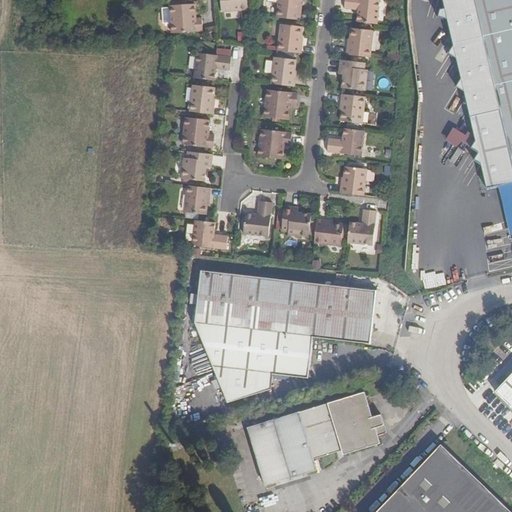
[(221,0),(223,12),(249,10),(248,0),(221,0)]
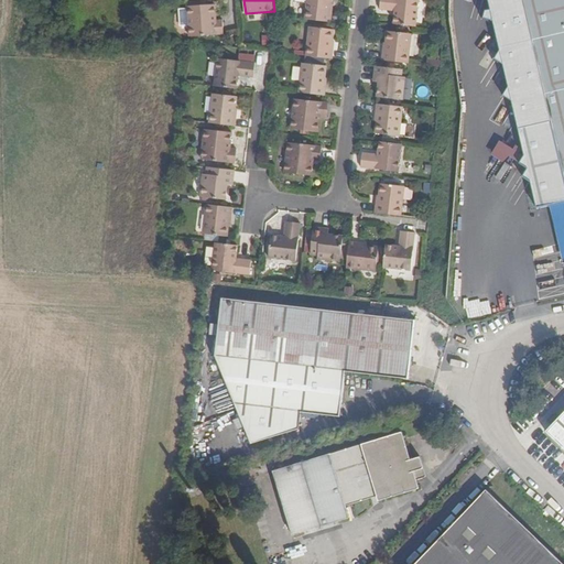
[(310,20),(334,22),(334,14),(332,14),(332,0),(307,0),(306,17),(311,17),(310,20)]
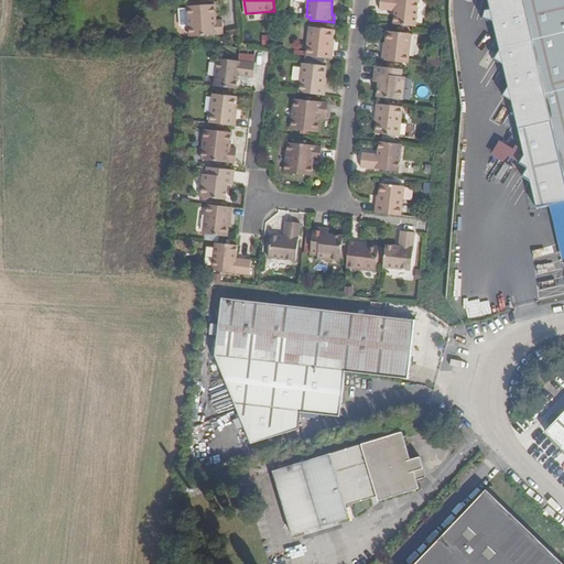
[(393,24),(415,26),(418,0),(380,0),(380,10),(396,12),(393,24)]
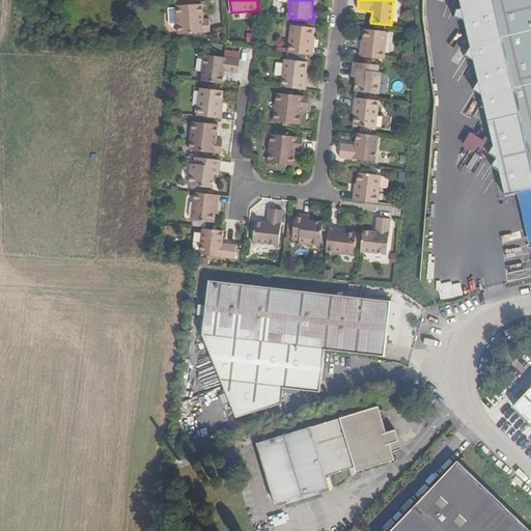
[(494,91),(518,195),(525,193),(530,221),(530,0),(460,0),(463,10),(458,10),(456,18),(466,21),(472,49),(468,56),(476,62),(480,83),(476,89),(480,94),(483,94),(494,91)]
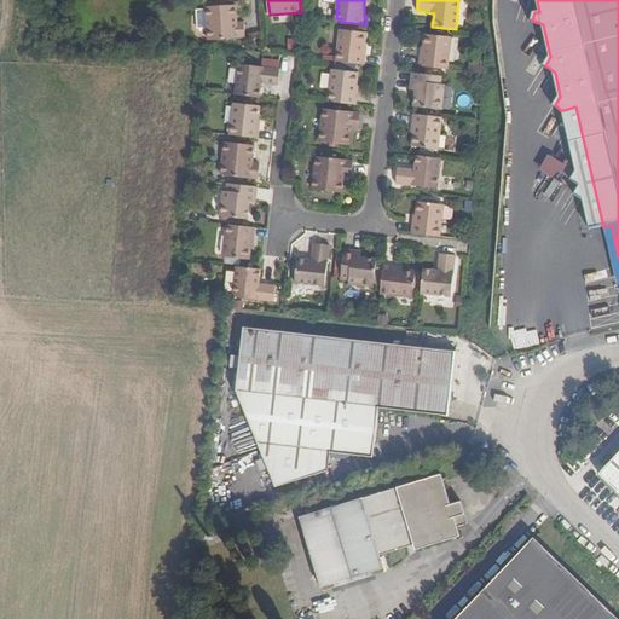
[(237,5),(207,7),(209,42),(248,39),(247,23),(238,23),(237,5)]
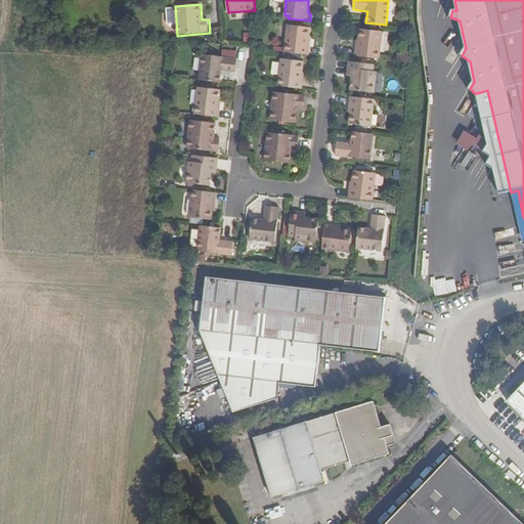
[(289,27),(286,52),(310,55),(310,47),(309,47),(310,28),(289,27)]
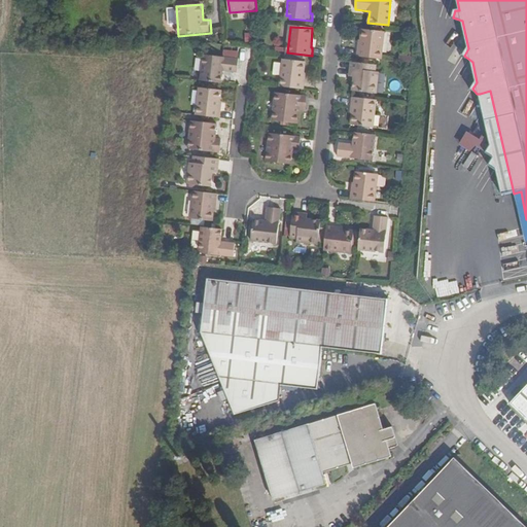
[(357,49),(356,58),(382,60),(384,32),(362,30),(360,49),(357,49)]
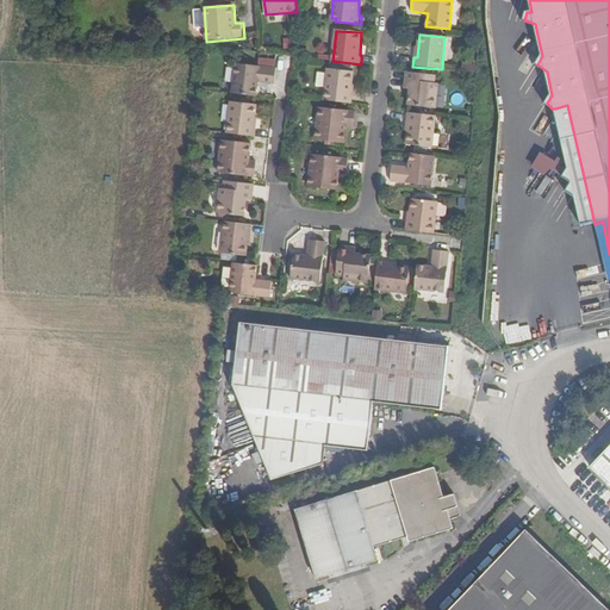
[(238,63),(235,95),(257,98),(260,82),(277,83),(278,68),(238,63)]
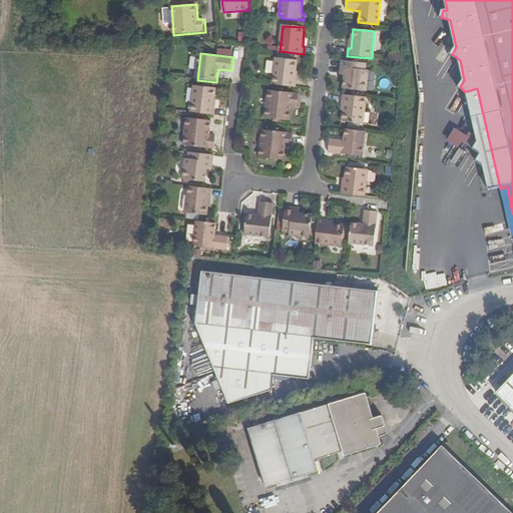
[(277,59),(274,85),(298,87),(298,79),(296,78),(297,61),(277,59)]
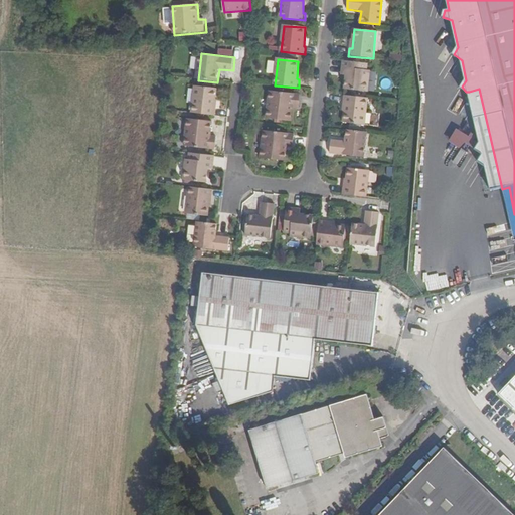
[(371,63),(344,60),(343,74),(347,74),(346,89),(370,90),(371,63)]
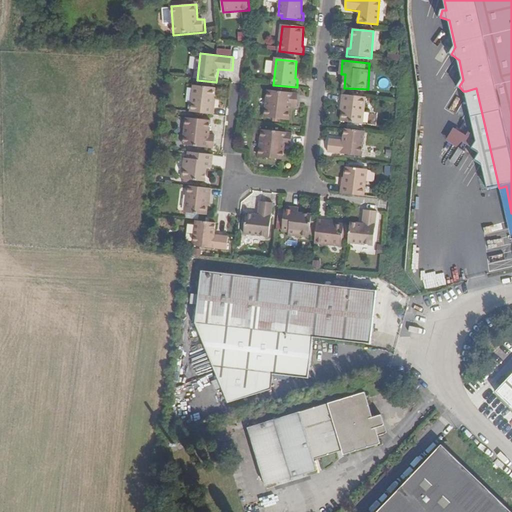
[(195,88),(192,113),(214,116),(215,108),(213,108),(215,90),(210,90),(202,89),(195,88)]
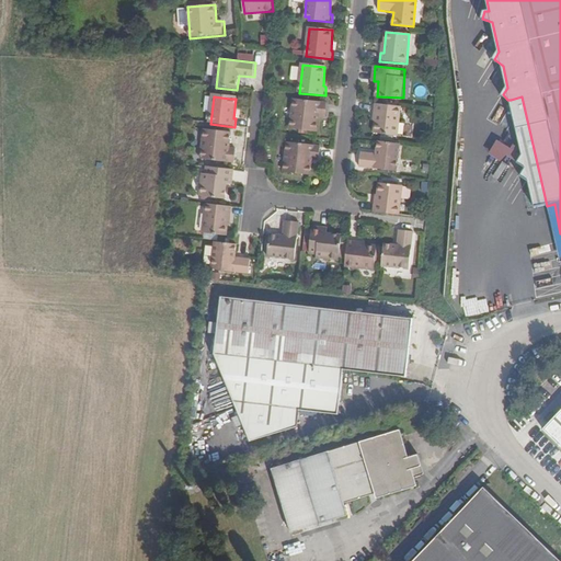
[(535,208),(547,206),(522,96),(511,100),(523,153),(518,162),(526,169),(521,176),(521,178),(529,183),(535,208)]
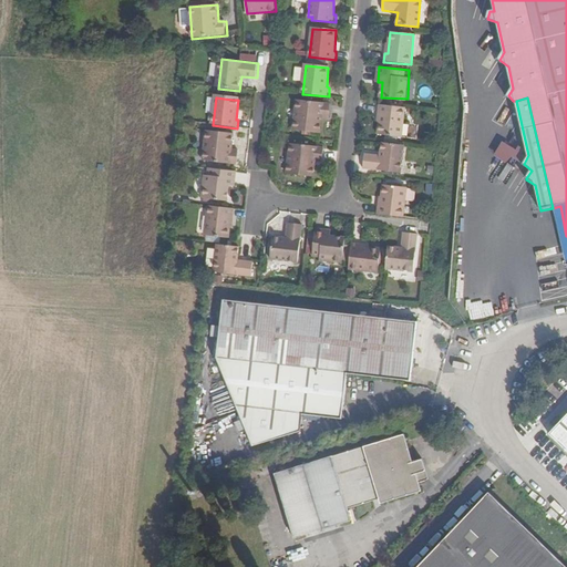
[(331,105),(297,102),(295,132),(322,134),(325,119),(330,120),(331,105)]
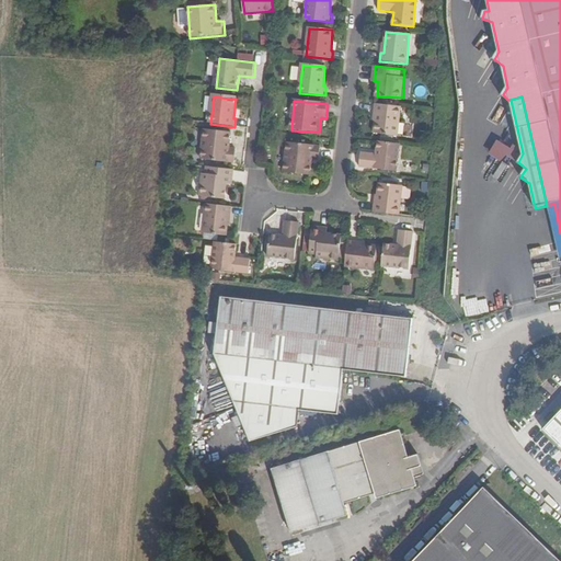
[(398,135),(400,106),(374,104),(374,113),(376,113),(374,133),(398,135)]
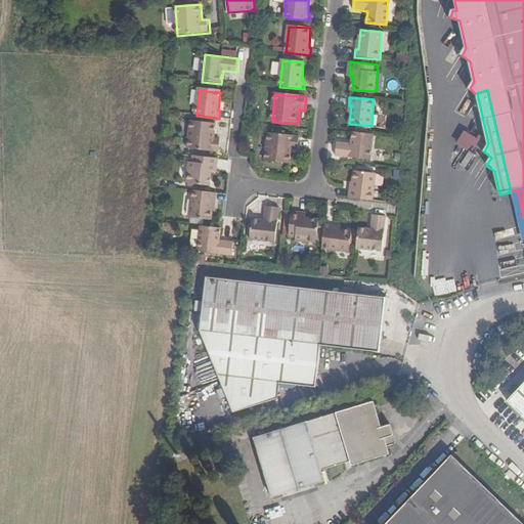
[(216,124),(193,122),(190,150),(219,154),(220,140),(215,139),(216,124)]
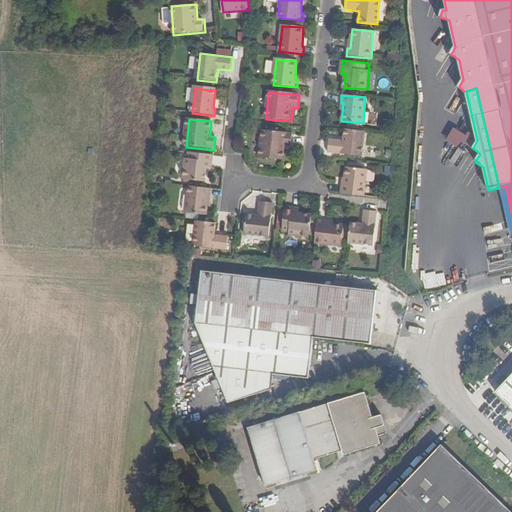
[(464,146),(469,138),(451,127),(442,140),(453,148),(457,142),(464,146)]
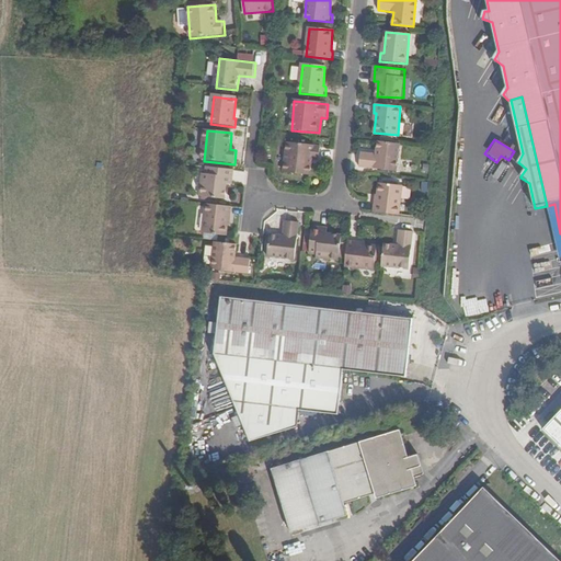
[(398,171),(401,145),(377,142),(376,155),(362,153),(361,168),(398,171)]
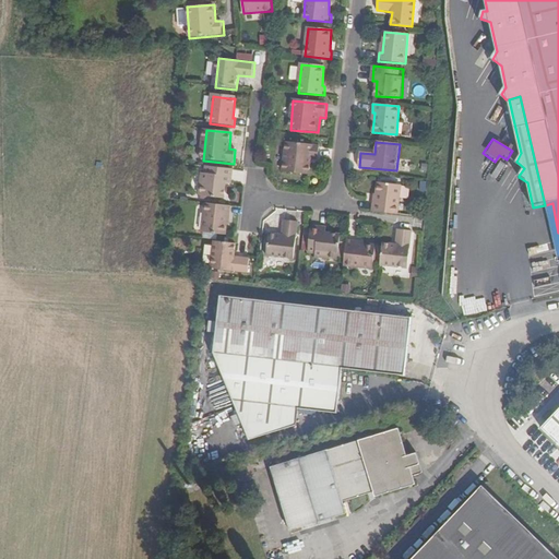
[(320,146),(286,144),(284,174),(310,177),(311,159),(319,161),(320,146)]
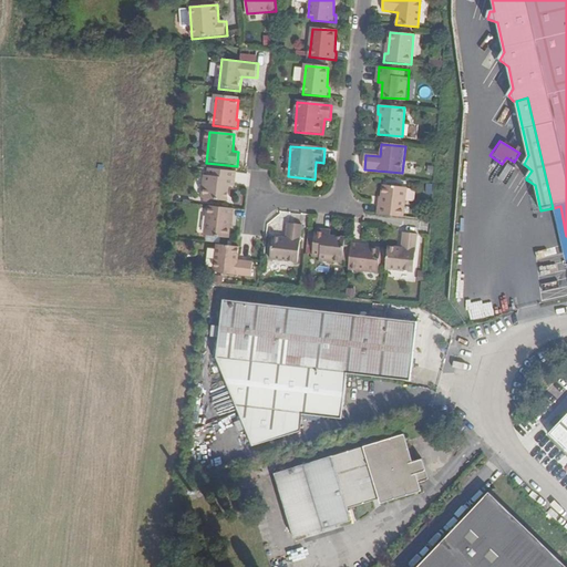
[(234,187),(236,173),(208,169),(207,177),(203,177),(200,199),(226,202),(228,187),(234,187)]
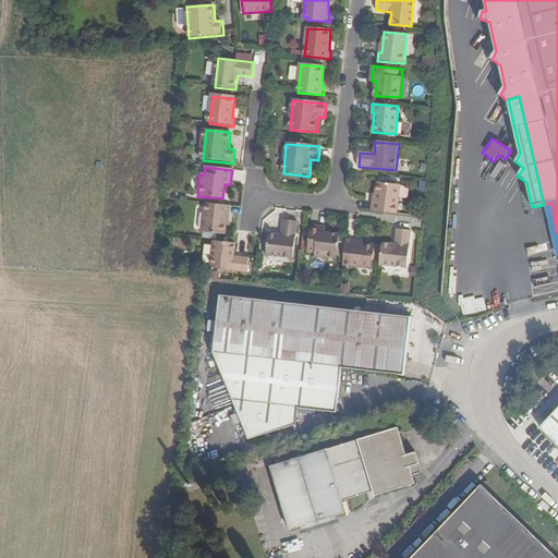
[(371,211),(397,215),(399,186),(377,185),(375,204),(372,203),(371,211)]
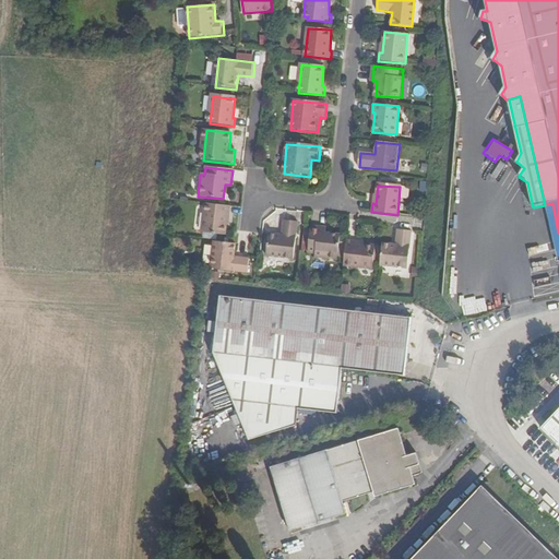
[(232,207),(204,205),(202,234),(226,236),(227,218),(230,219),(232,207)]
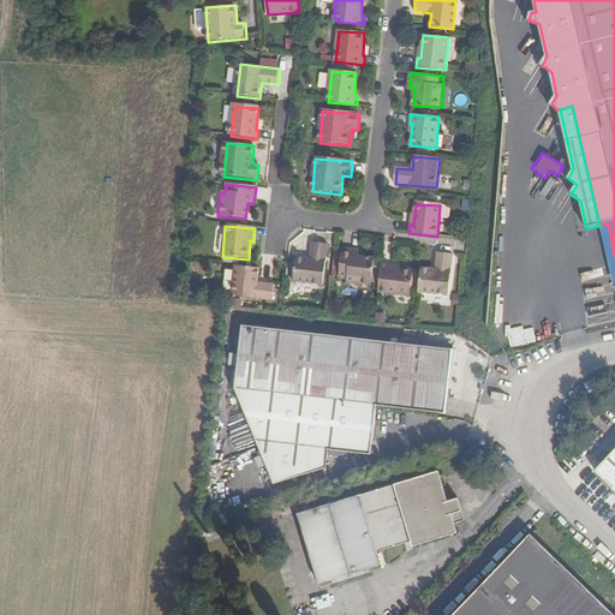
[(312,263),(299,262),(296,287),(326,290),(329,250),(314,248),(312,263)]
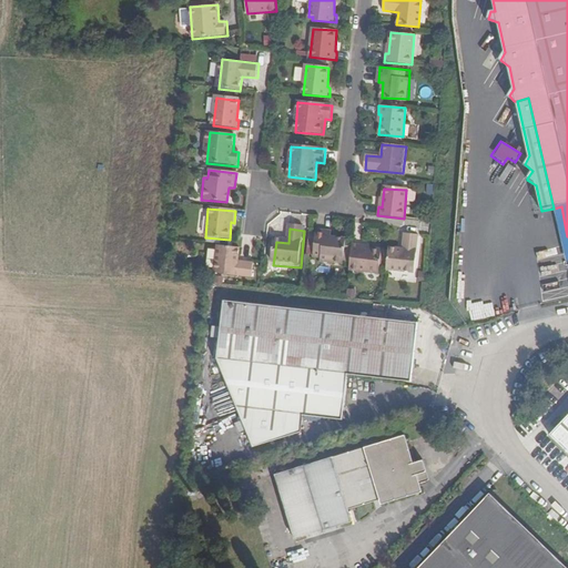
[(334,231),(318,230),(315,257),(324,259),(324,263),(345,265),(348,239),(333,237),(334,231)]
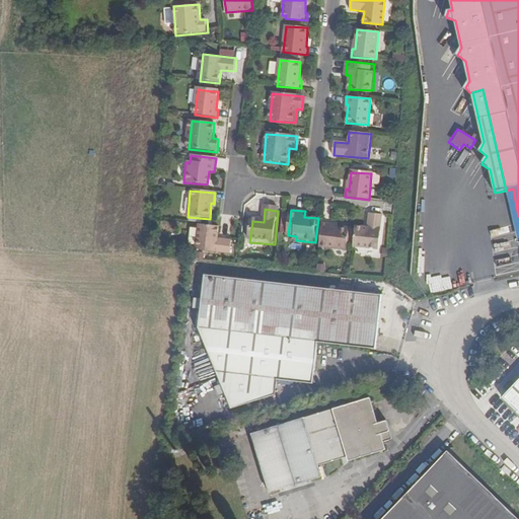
[(358,226),(355,247),(380,250),(384,216),(370,214),(368,227),(358,226)]
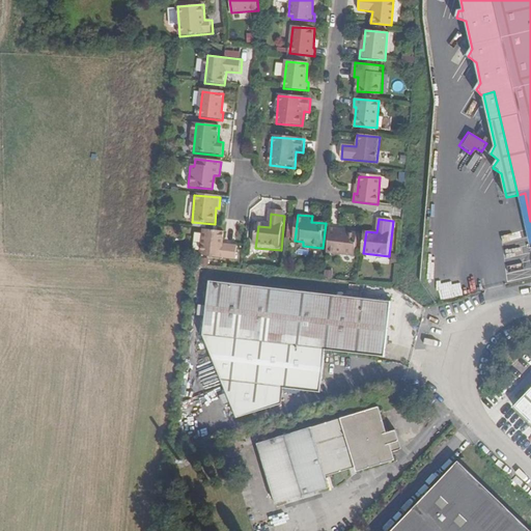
[(331,226),(328,252),(355,255),(358,232),(340,230),(340,227),(331,226)]
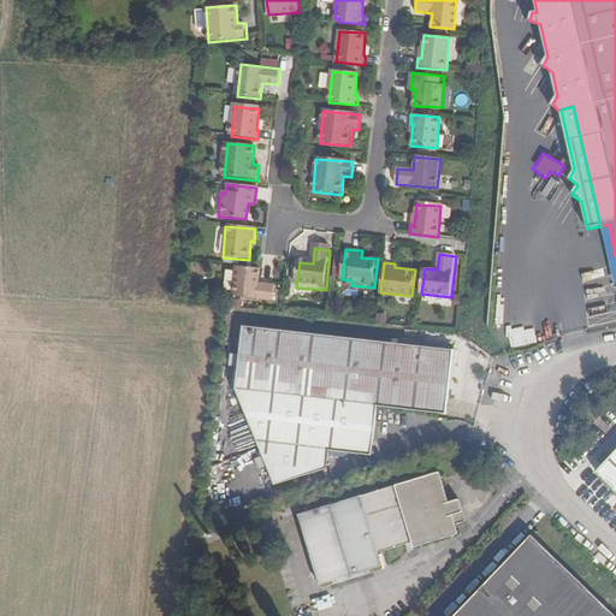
[(259,270),(236,267),(234,298),(273,303),(276,288),(260,286),(262,272),(259,271),(259,270)]
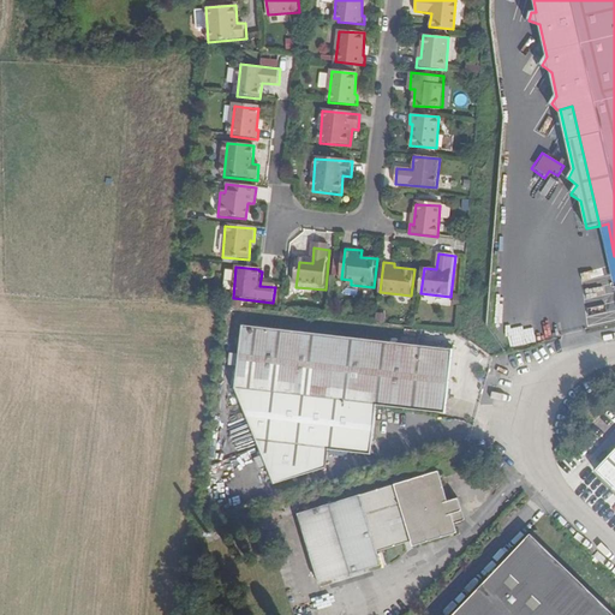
[(453,348),(242,326),(234,386),(275,483),(326,469),(327,449),(371,454),(377,405),(446,412),(453,348)]
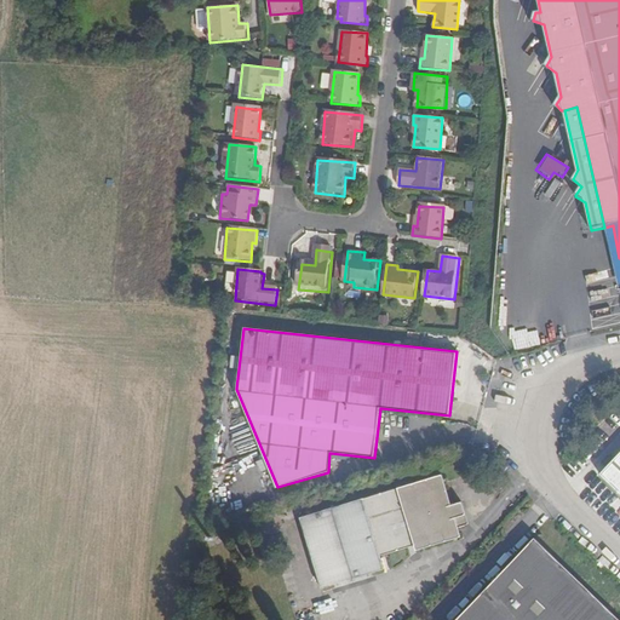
[(229,436),(220,435),(217,455),(227,457),(229,436)]
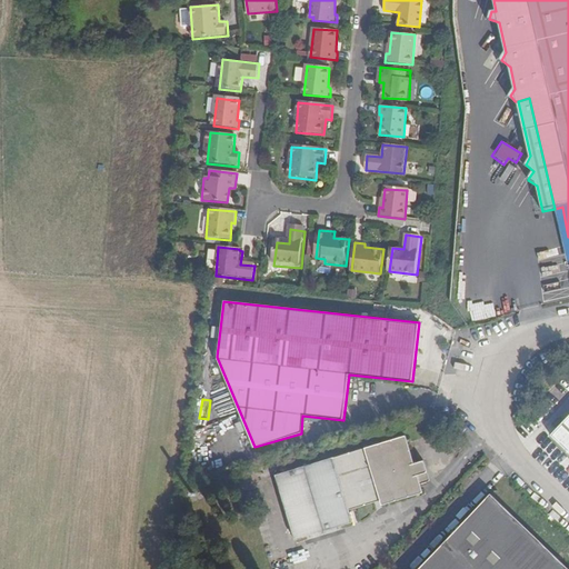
[(568,418),(552,437),(568,452),(568,418)]
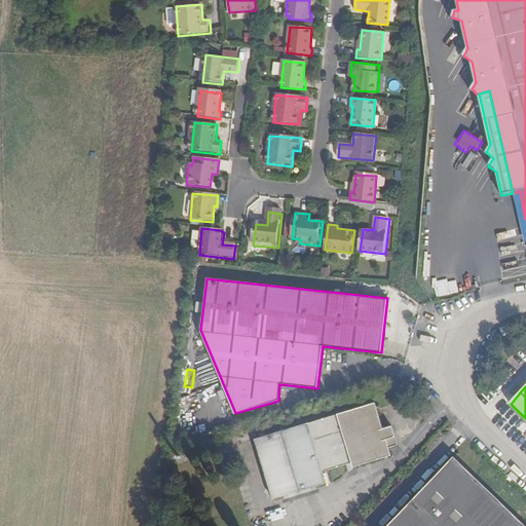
[(375,403),(255,439),(273,498),(326,482),(322,472),(352,463),(353,466),(391,455),(389,448),(398,445),(391,426),(382,429),(375,403)]
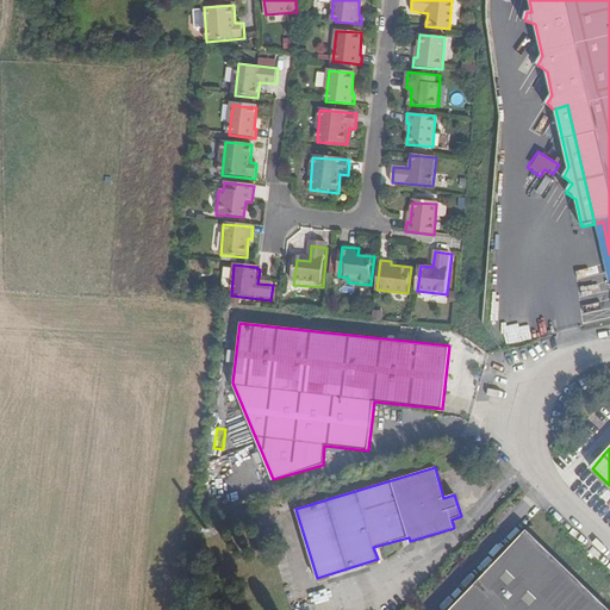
[(609,609),(527,530),(448,609),(609,609)]
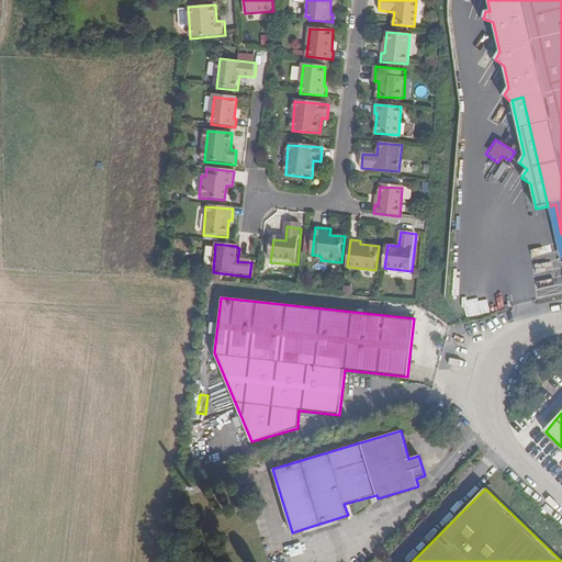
All buildings are outlined.
